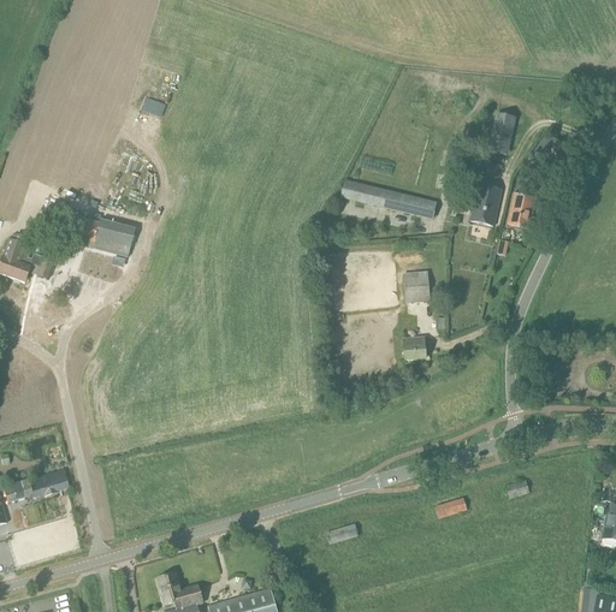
[(542,113),(545,99),(535,96),(532,111),(542,113)]
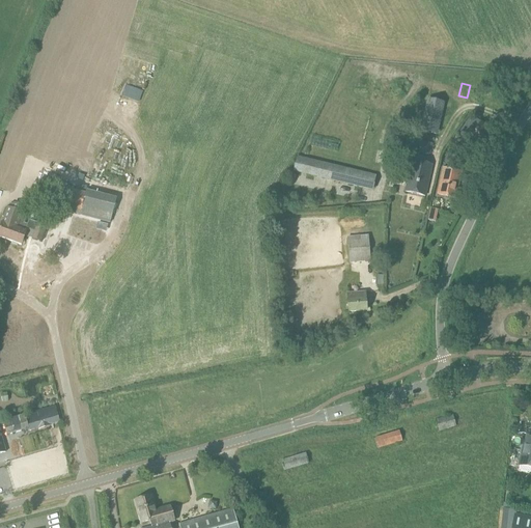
[(437,132),(444,101),(427,98),(421,128),(437,132)]
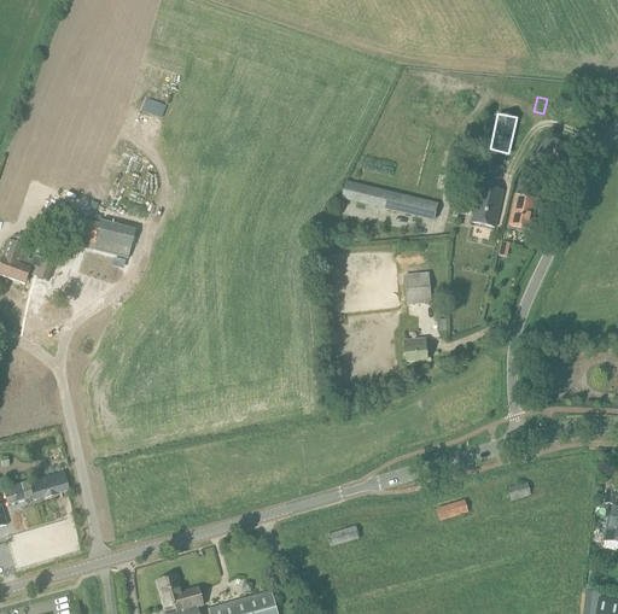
[(551,135),(542,152),(571,168),(581,151),(551,135)]
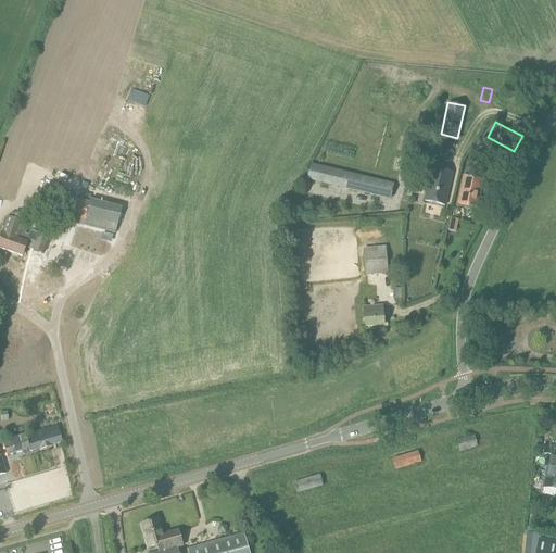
[(445,202),(453,171),(431,166),(424,198),(445,202)]
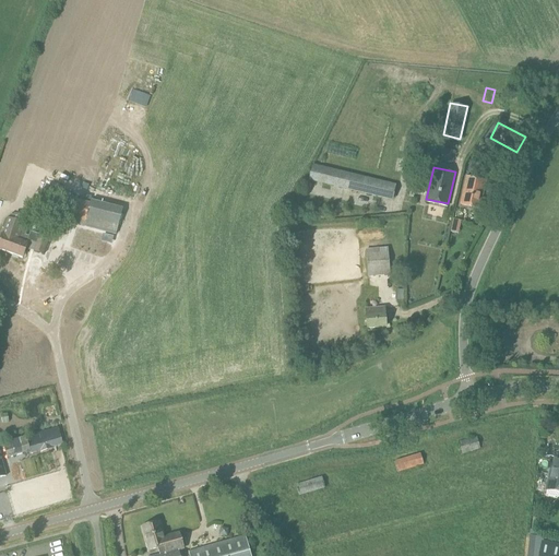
[(305,170),(302,185),(390,199),(393,180),(333,170),(332,175),(305,170)]
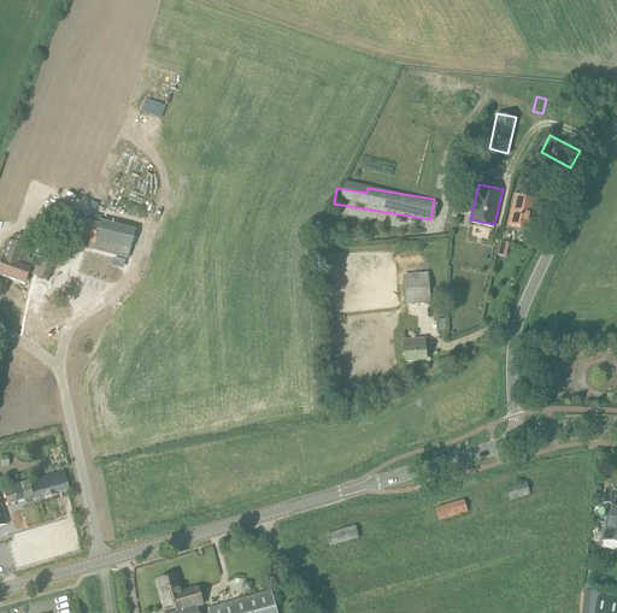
[(529,228),(536,196),(515,192),(507,223),(529,228)]
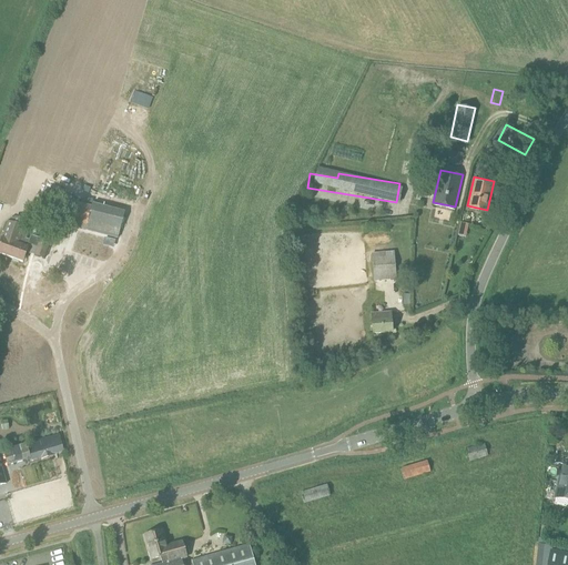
[(38,211),(109,229),(113,210),(43,191),(38,211)]
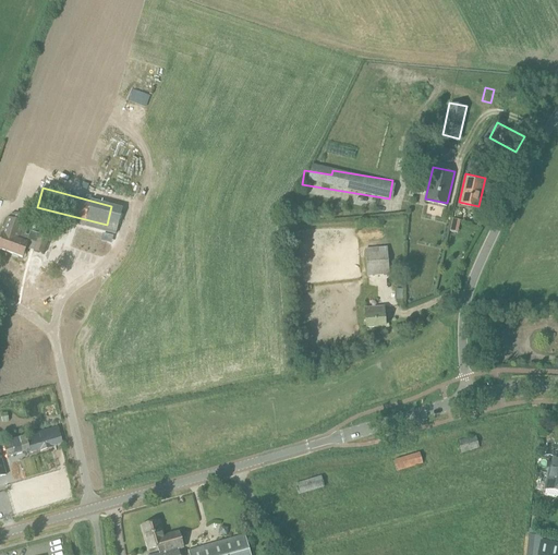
[(29,234),(28,233),(20,231),(25,215),(14,212),(13,217),(8,216),(2,232),(0,237),(0,246),(23,255),(27,241),(28,238),(29,234)]
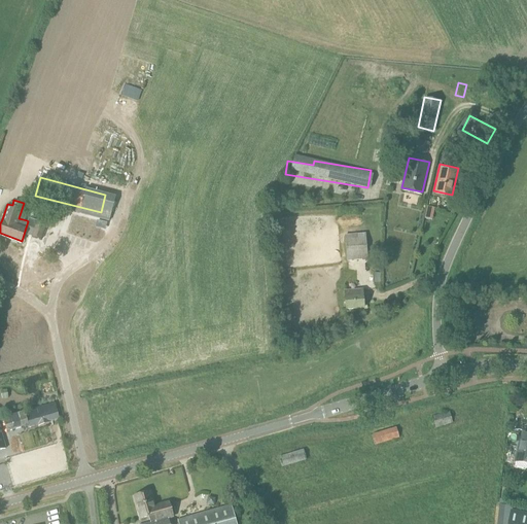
[(28,221),(27,224),(33,228),(31,236),(41,239),(47,219),(38,216),(37,218),(28,215),(27,220),(28,221)]
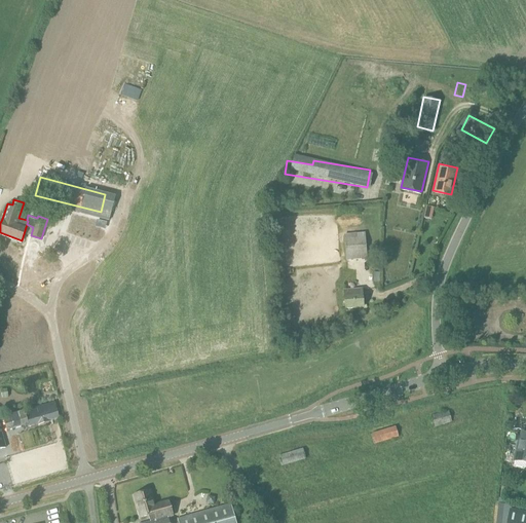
[(63,218),(53,215),(50,223),(60,226),(63,218)]
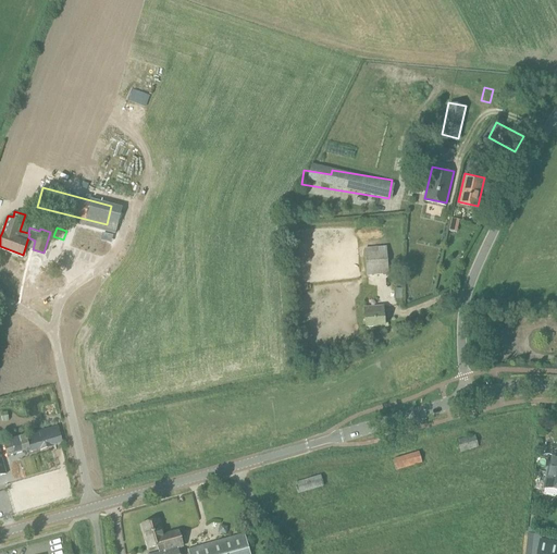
[(388,271),(387,248),(364,250),(367,273),(388,271)]
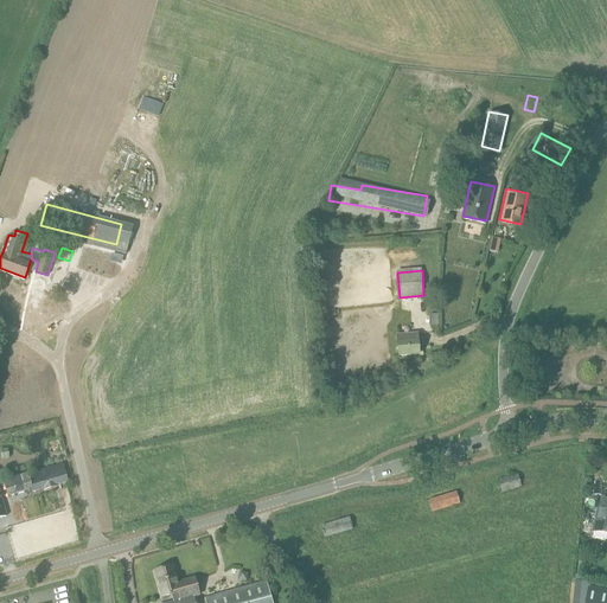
[(419,352),(417,331),(397,333),(398,353),(419,352)]
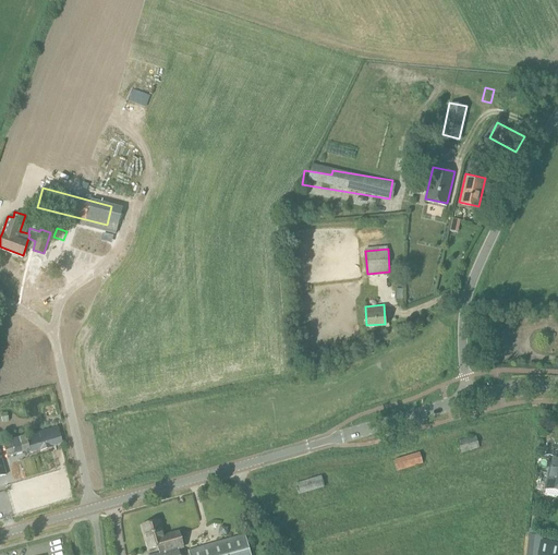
[(26,434),(29,448),(31,448),(31,447),(61,438),(58,426),(41,431),(41,430),(26,434)]
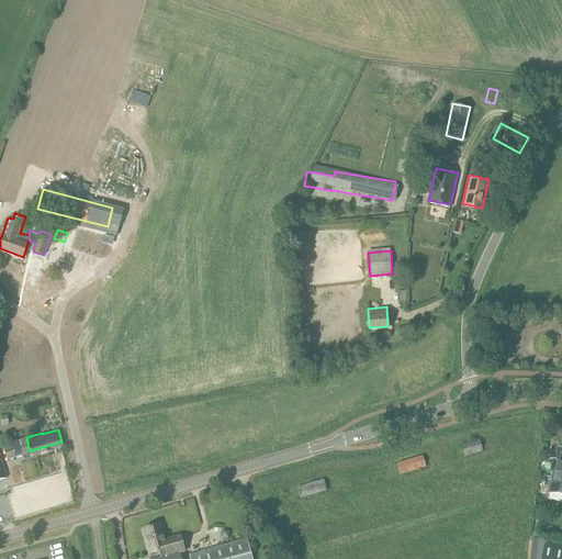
[(30,451),(26,437),(26,436),(3,444),(7,458),(30,451)]
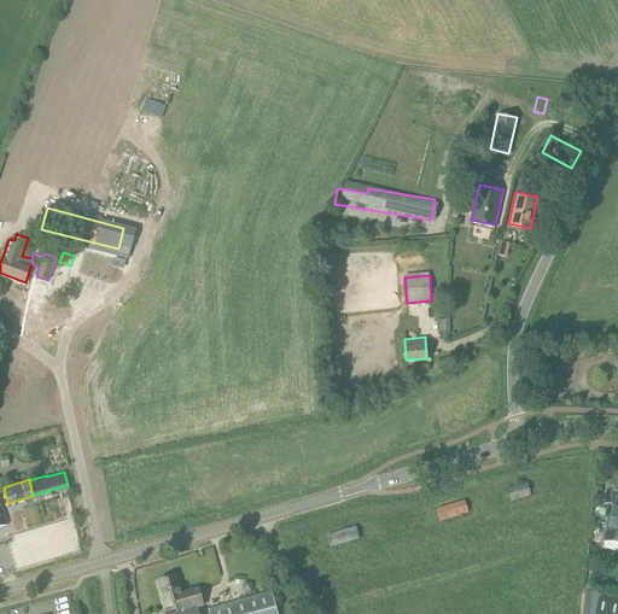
[(531,493),(528,480),(507,486),(511,500),(531,493)]
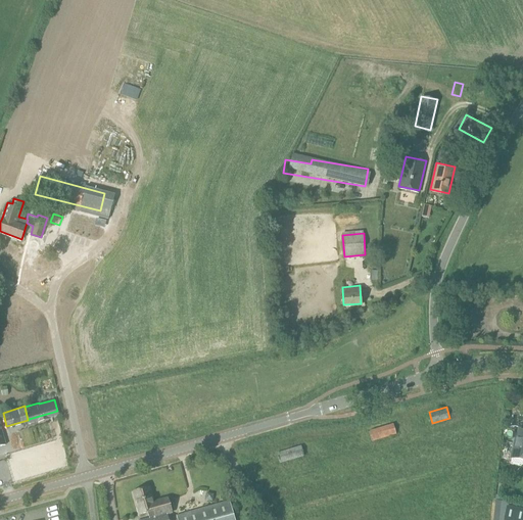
[(371,439),(396,432),(393,422),(369,429),(371,439)]
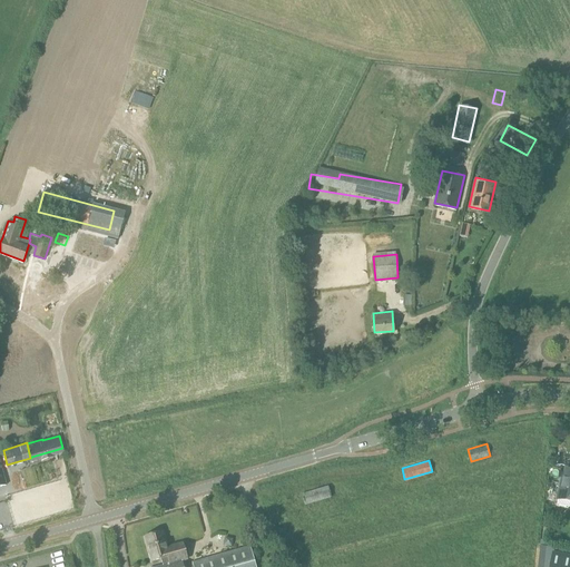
[(569,499),(569,468),(566,467),(563,477),(561,477),(558,494),(569,496),(569,499)]
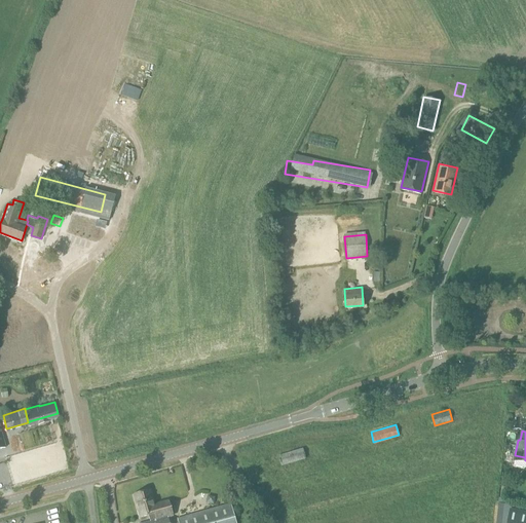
[(280,464),(306,456),(303,446),(277,453),(280,464)]
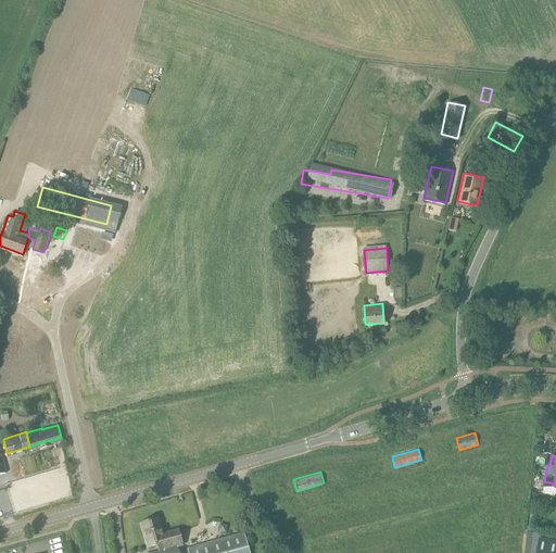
[(27,492),(28,500),(38,499),(37,491),(27,492)]
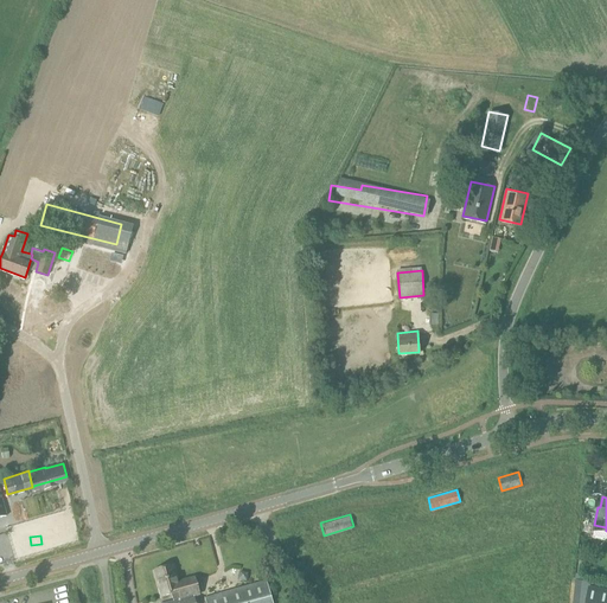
[(197,602),(195,595),(199,594),(195,576),(178,581),(174,564),(155,569),(161,595),(172,591),(173,600),(160,602),(159,602),(197,602)]
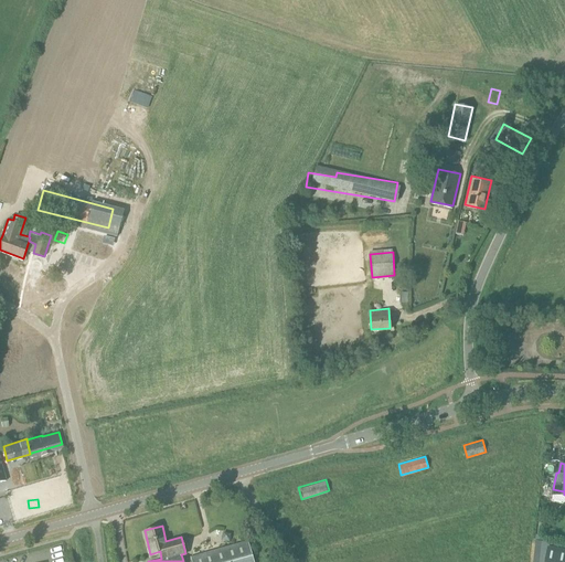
[(280,561),(254,561),(248,539),(191,555),(193,561),(284,561),(280,561)]
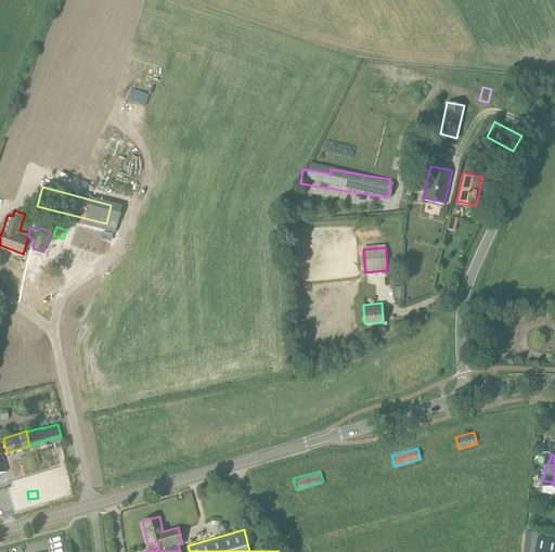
[(554,551),(554,537),(541,535),(538,551),(554,551)]
